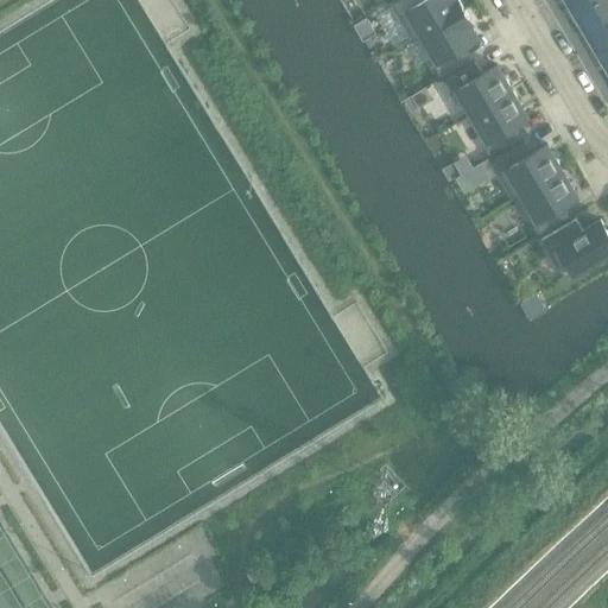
[(394,0),(391,2),(413,40),(464,10),(458,0),(394,0)]
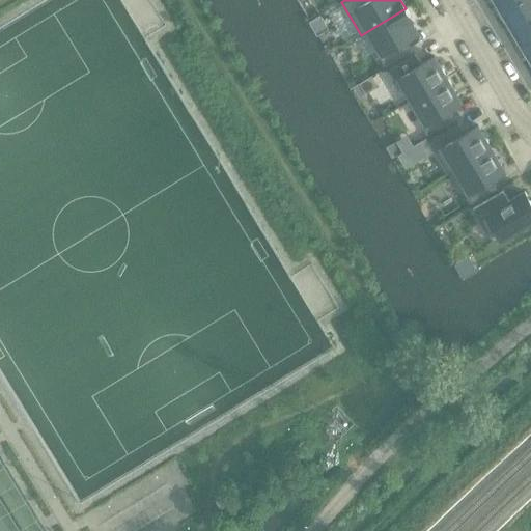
[(530,0),(504,0),(499,3),(510,23),(530,10),(530,0)]
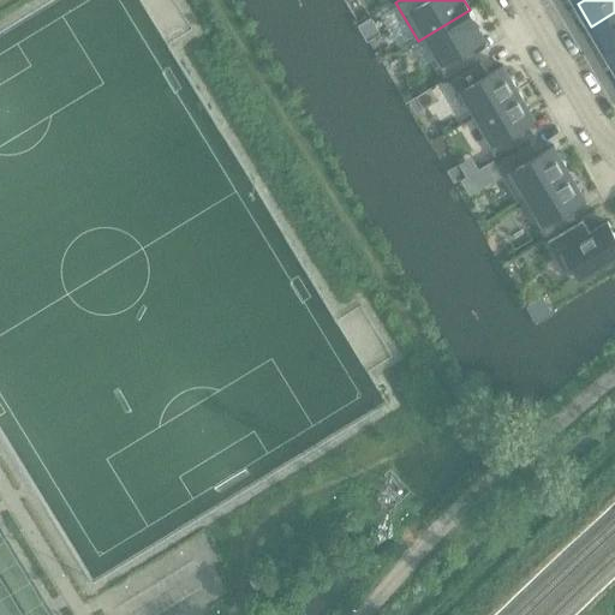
[(470,10),(418,41),(418,42),(423,39),(446,76),(475,58),(467,46),(483,37),(475,22),(477,21),(470,10)]
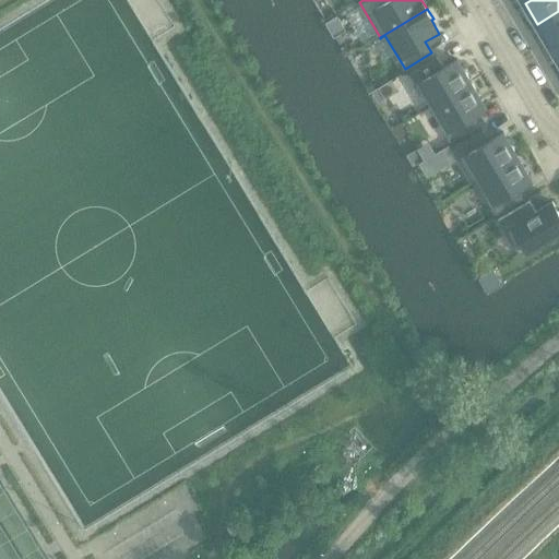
[(558,11),(537,24),(549,45),(558,38),(558,11)]
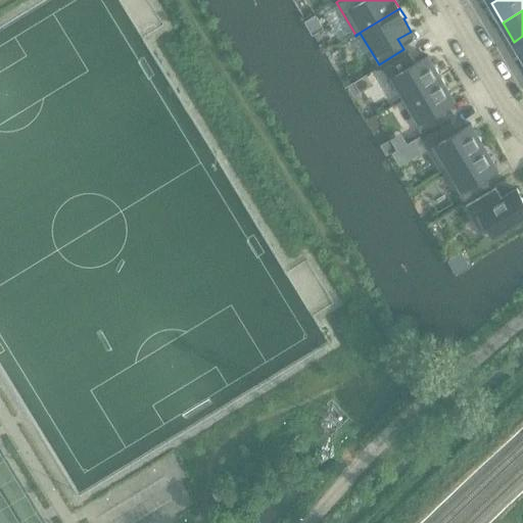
[(522,36),(514,42),(522,56),(522,36)]
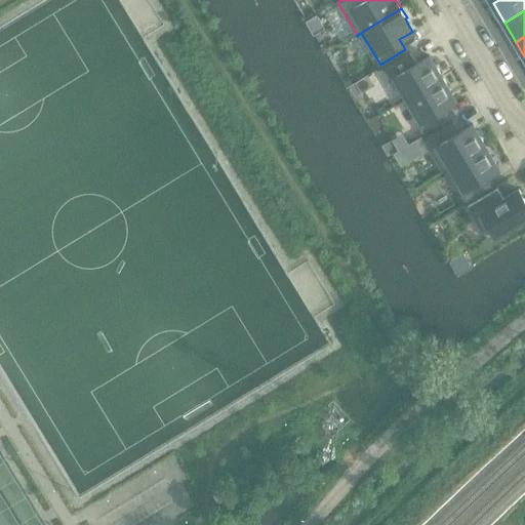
[(410,53),(385,69),(391,79),(396,77),(407,97),(403,99),(404,101),(442,78),(430,55),(416,64),(410,53)]
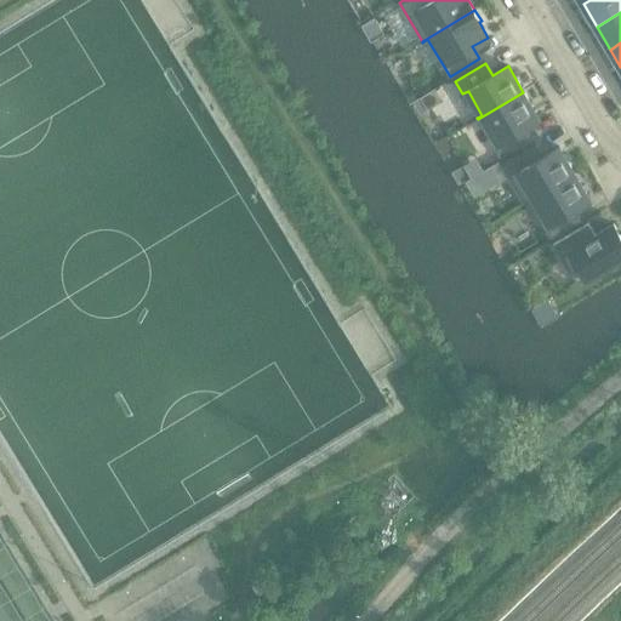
[(415,98),(423,117),(437,110),(436,107),(446,102),(440,87),(415,98)]
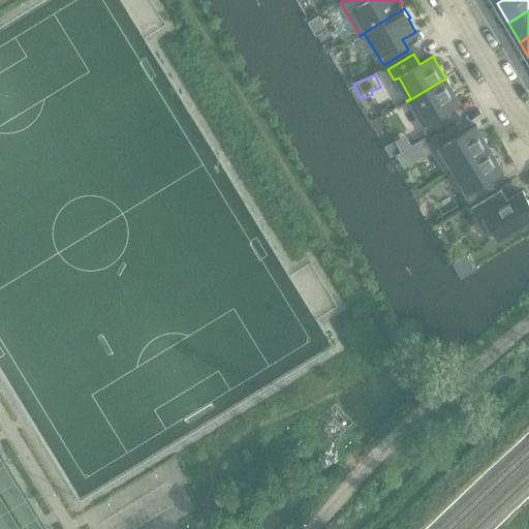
[(445,79),(407,101),(427,134),(452,119),(445,109),(459,100),(445,79)]
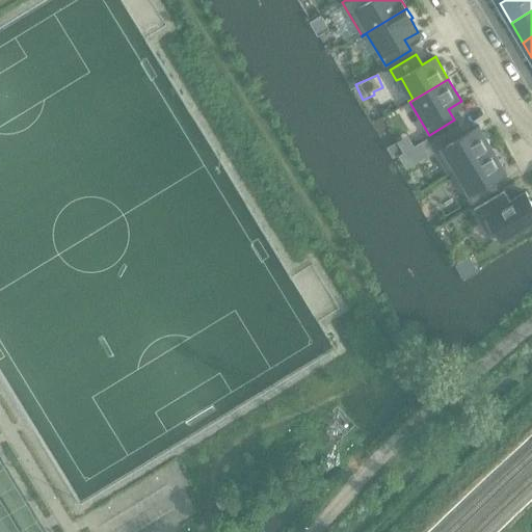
[(459,123),(429,141),(449,174),(491,149),(479,126),(466,134),(459,123)]
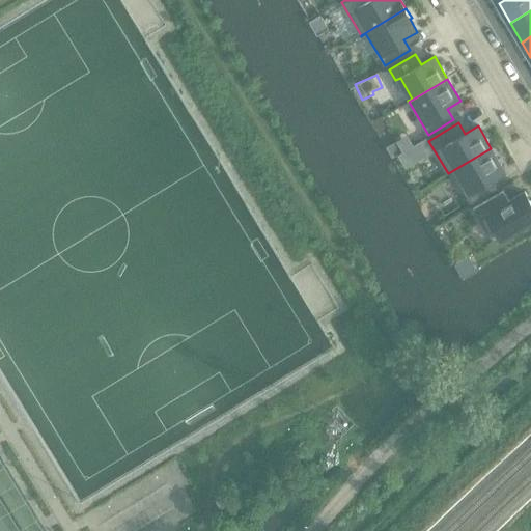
[(491,148),(448,173),(448,174),(452,172),(472,204),(497,189),(491,178),(504,170),(491,148)]
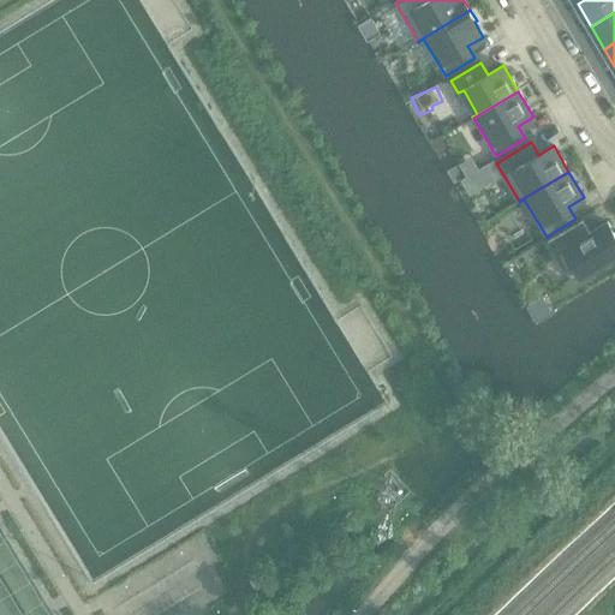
[(583,221),(548,242),(572,281),(587,272),(589,274),(605,264),(604,262),(614,255),(614,234),(608,224),(590,233),(583,221)]
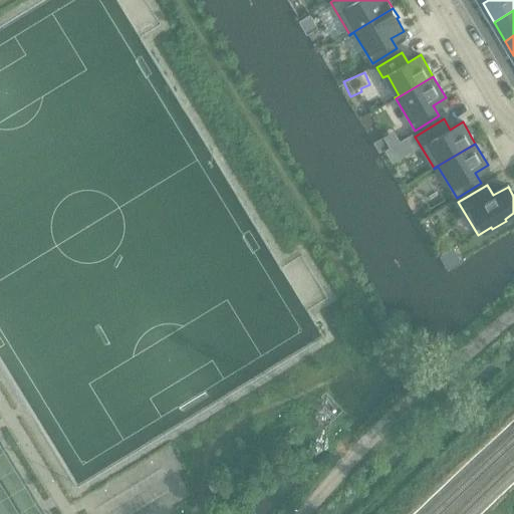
All buildings are outlined.
